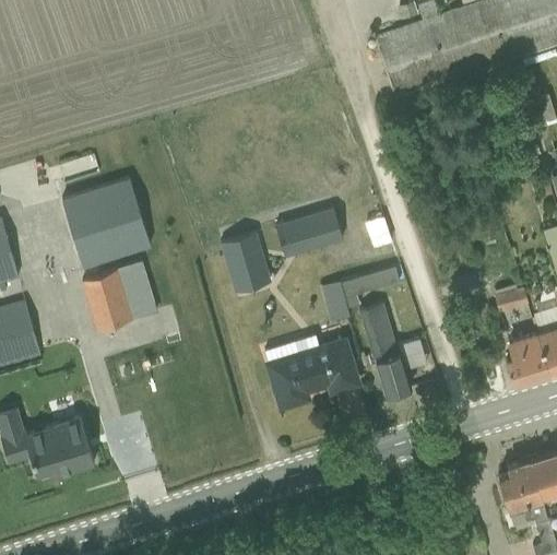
[(394,96),(556,43),(556,0),(484,0),(438,14),(434,1),(418,7),(423,21),(375,37),(394,96)]
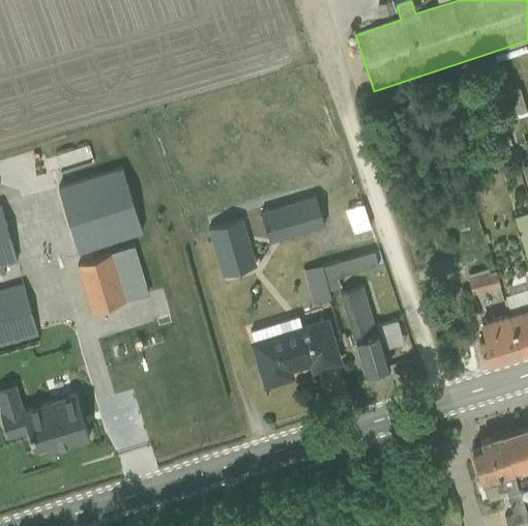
[(381,19),(397,15),(392,1),(377,5),(381,19)]
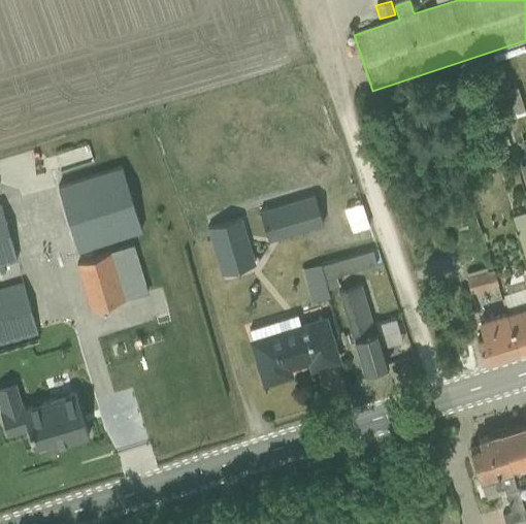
[(521,50),(488,60),(494,79),(505,75),(502,65),(524,59),(521,50)]
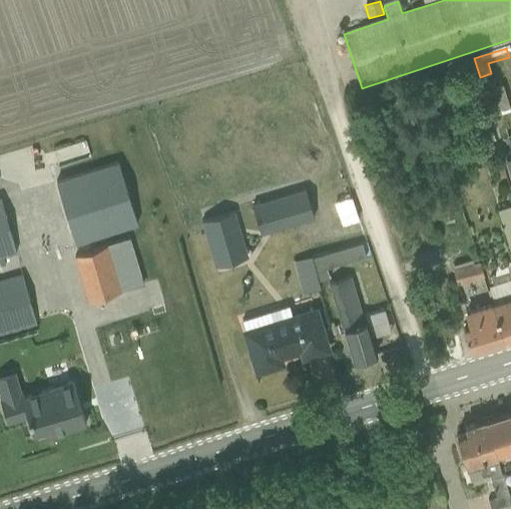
[(77,245),(138,226),(119,163),(58,183),(77,245)]
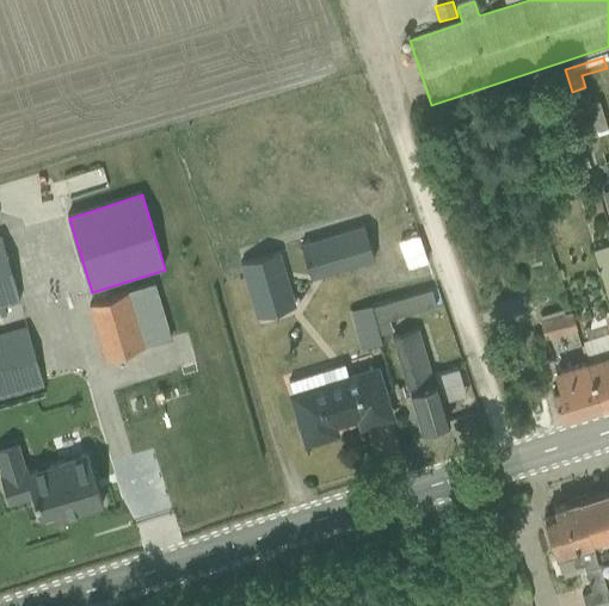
[(312,280),(375,263),(364,228),(301,247),(312,280)]
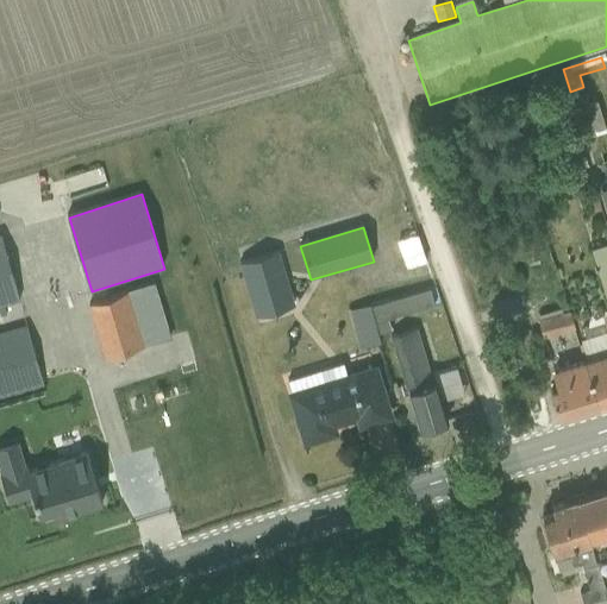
[(0,307),(22,302),(2,236),(0,236),(0,307)]
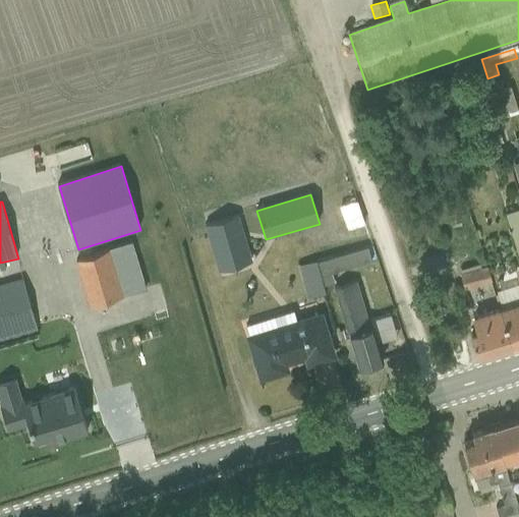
[(512,343),(518,341),(518,210),(507,214),(518,255),(518,269),(515,271),(518,282),(518,286),(497,291),(502,307),(512,343)]
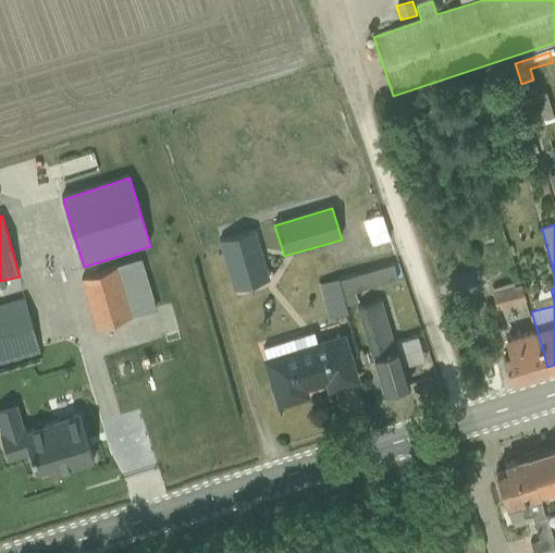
[(234,291),(270,281),(256,231),(220,242),(234,291)]
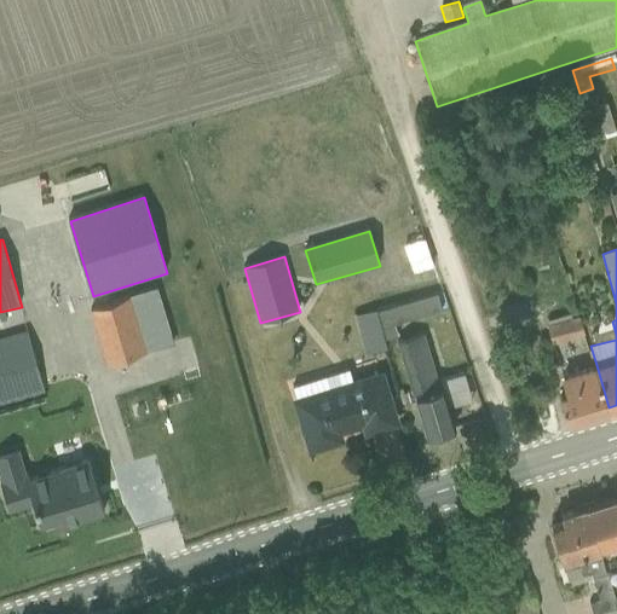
[(108,365),(174,346),(159,290),(91,311),(108,365)]
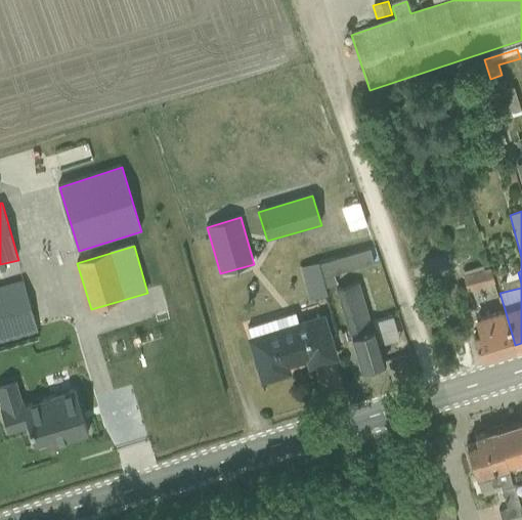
[(319,264),(327,288),(336,285),(334,275),(375,264),(371,250),(319,264)]
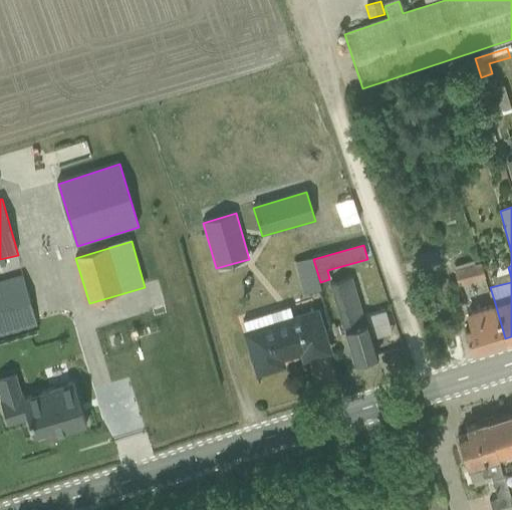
[(322,291),(320,282),(313,259),(295,265),(305,296),(322,291)]
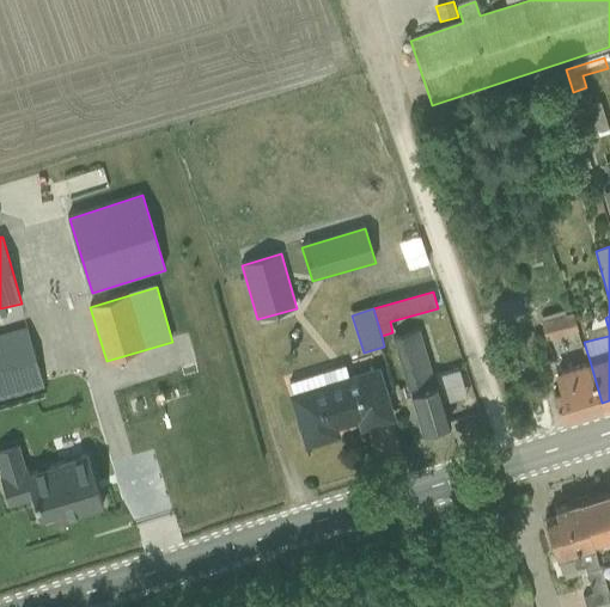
[(548,341),(579,331),(573,312),(542,322),(548,341)]
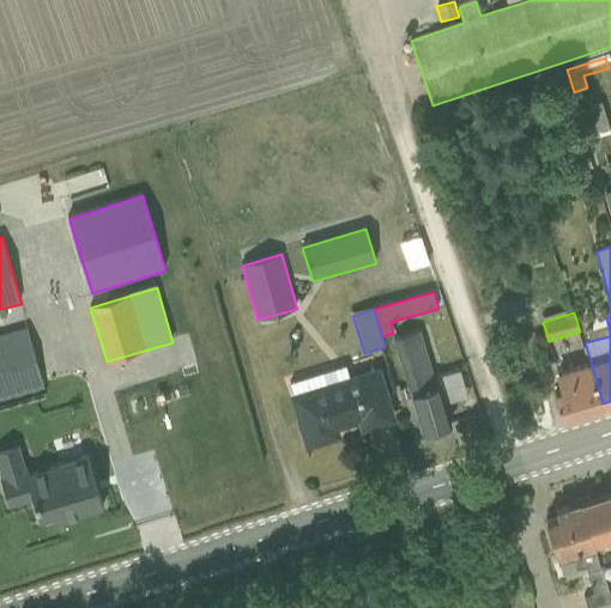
[(0,401),(46,389),(28,328),(0,335),(0,401)]
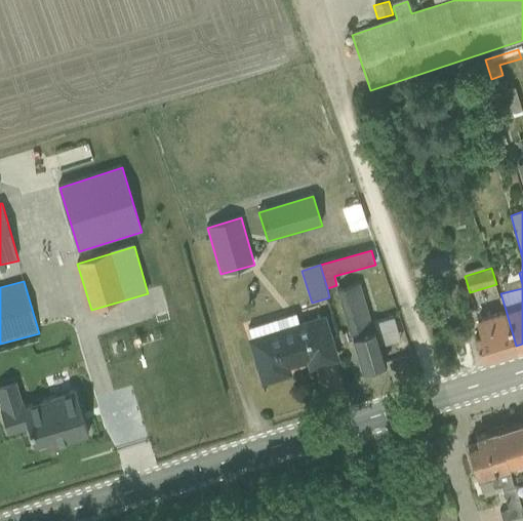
[(362,370),(386,364),(376,330),(374,330),(360,283),(338,289),(362,370)]
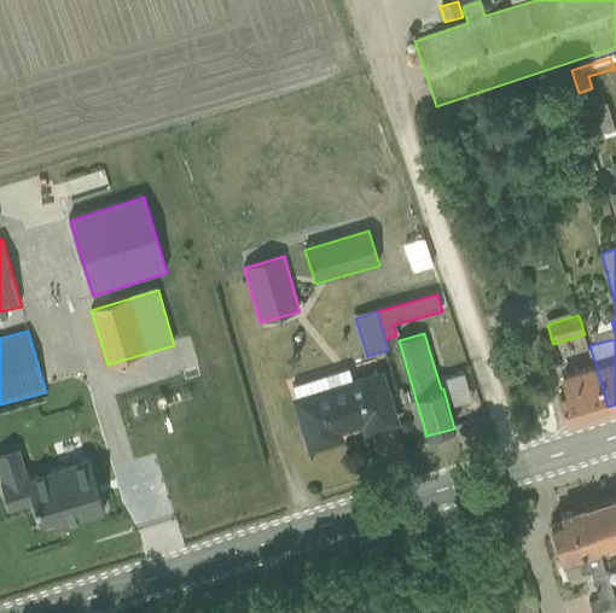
[(608,407),(596,365),(561,375),(565,391),(559,392),(568,419),(608,407)]
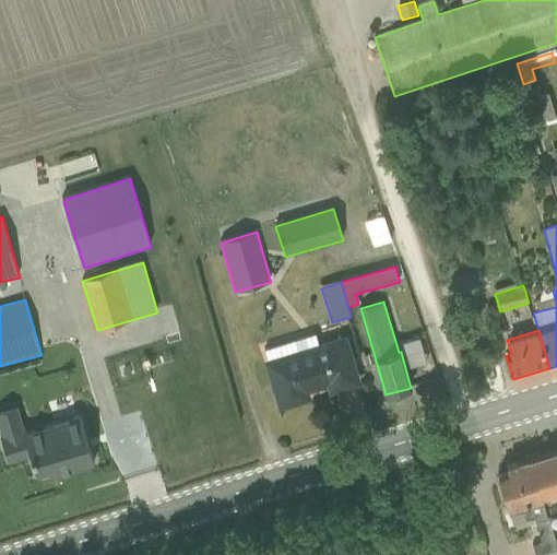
[(362,385),(347,335),(319,344),(316,334),(264,350),(268,359),(263,361),(279,410),(311,400),(309,392),(327,388),(329,394),(362,385)]
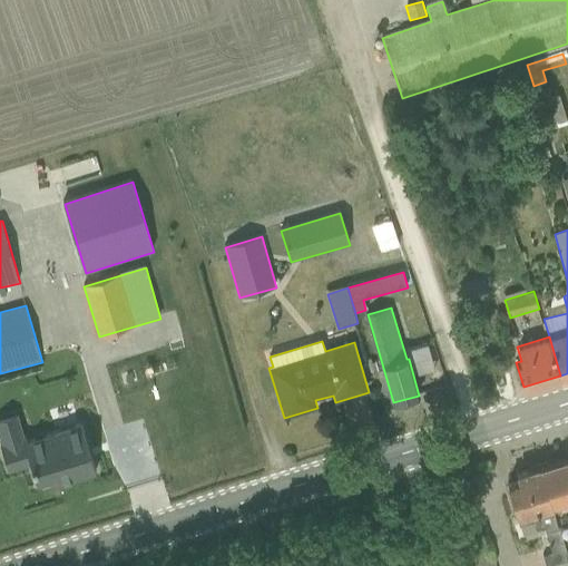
[(369,410),(351,411),(353,447),(371,447),(369,410)]
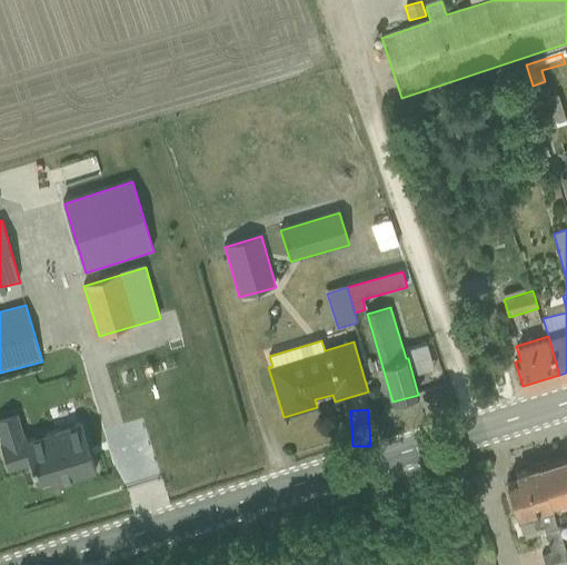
[(26,439),(17,413),(0,417),(0,435),(2,443),(0,443),(9,471),(31,464),(37,482),(56,476),(58,483),(97,471),(81,422),(26,439)]
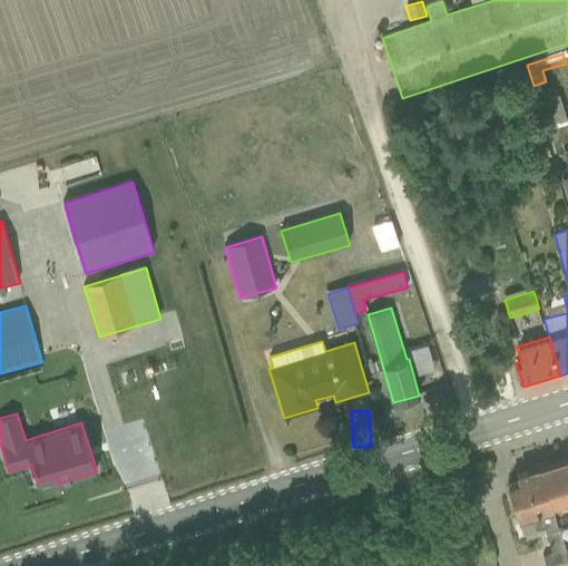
[(567,459),(541,468),(556,514),(567,510),(567,459)]
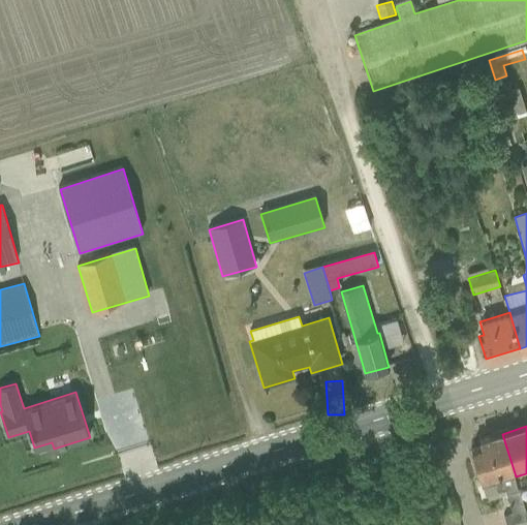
[(517,482),(516,476),(502,434),(479,440),(482,446),(471,450),(487,500),(506,493),(513,514),(504,517),(506,524),(526,524),(526,516),(522,500),(520,487),(522,486),(520,481),(517,482)]
